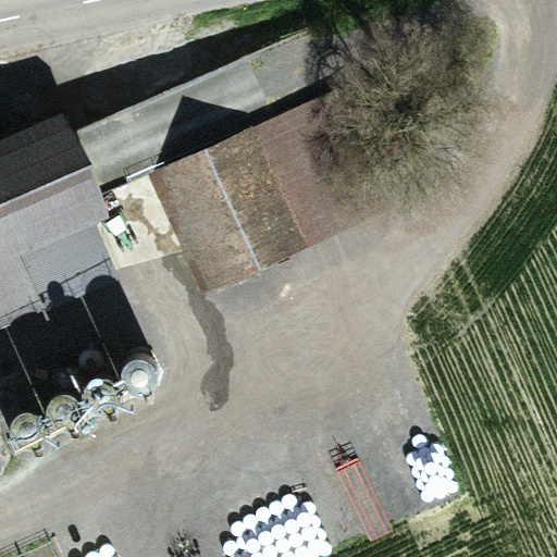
[(113,189),(148,174),(198,287),(401,198),(324,24),(135,108),(133,106),(85,126),(113,189)]
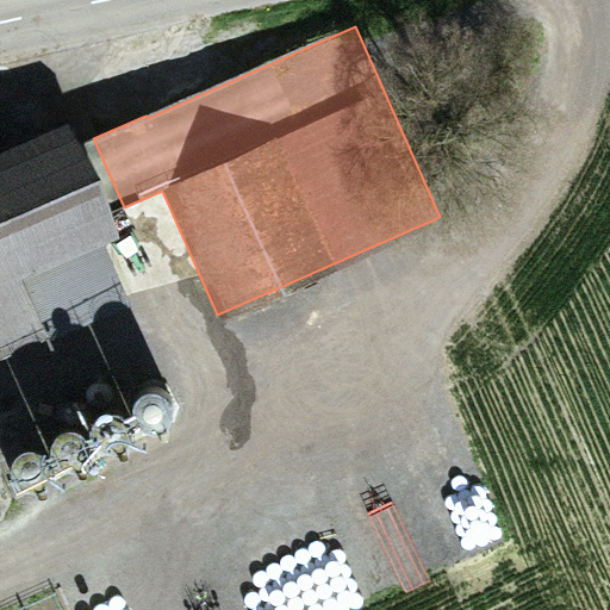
[(0,350),(129,296),(101,234),(117,228),(66,110),(0,138),(0,350)]
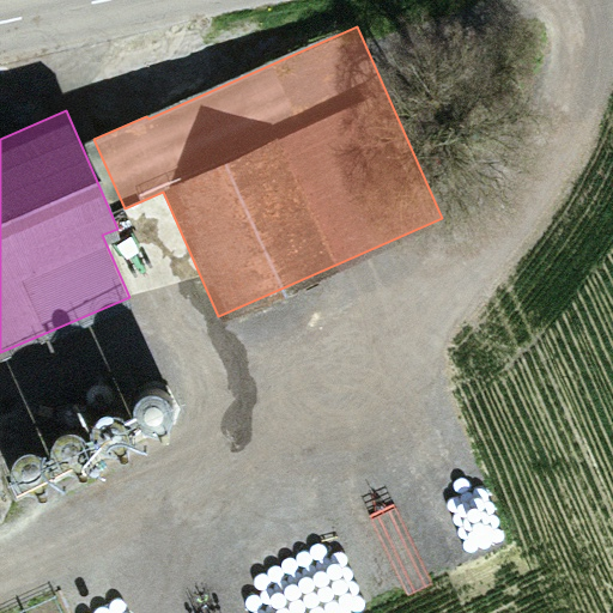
[(93,426),(108,434),(122,429),(129,414),(125,400),(111,393),(96,398),(89,411),(93,426)]
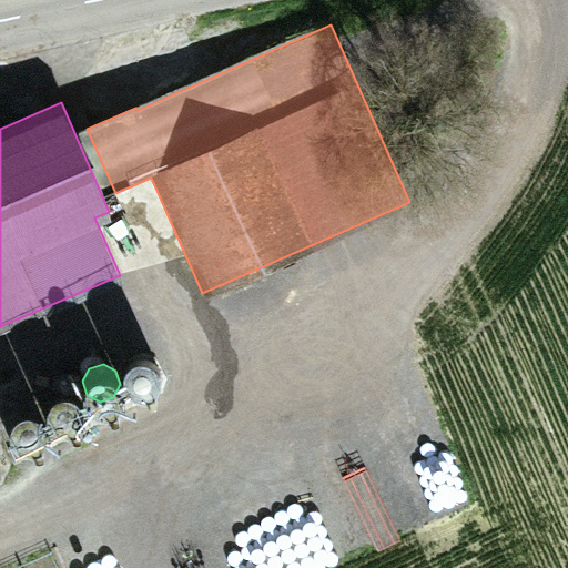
[(54,414),(68,417),(79,409),(82,396),(74,384),(61,382),(50,388),(47,402),(54,414)]
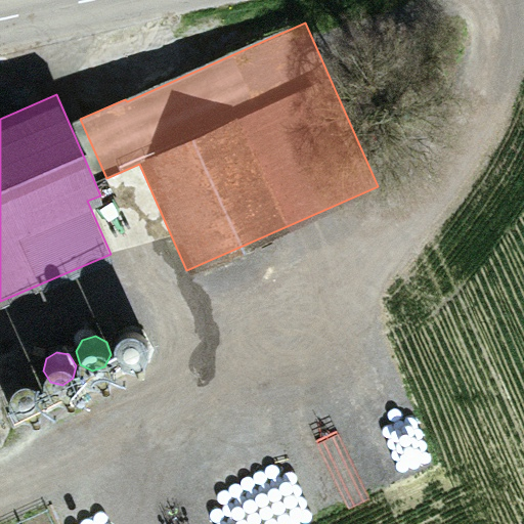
[(15,400),(28,404),(39,398),(43,387),(38,375),(26,370),(13,377),(9,389),(15,400)]
